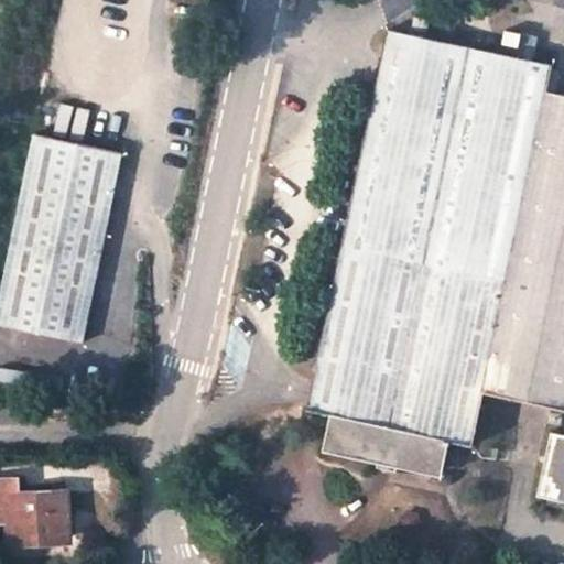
[(519,401),(563,172),(563,99),(538,95),(543,64),(379,32),(336,252),(501,285),(480,392),(519,401)]
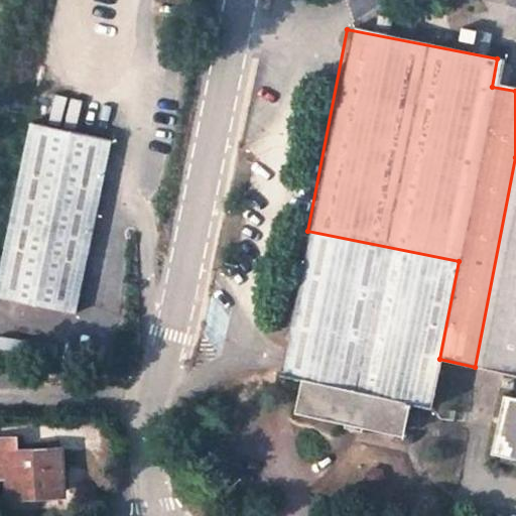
[(48,118),(80,125),(86,101),(54,93),(48,118)]
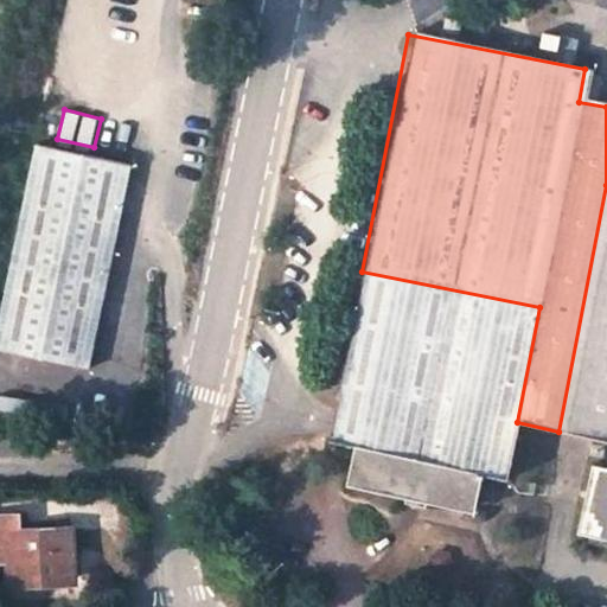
[(129,163),(38,146),(0,342),(0,347),(90,368),(129,163)]
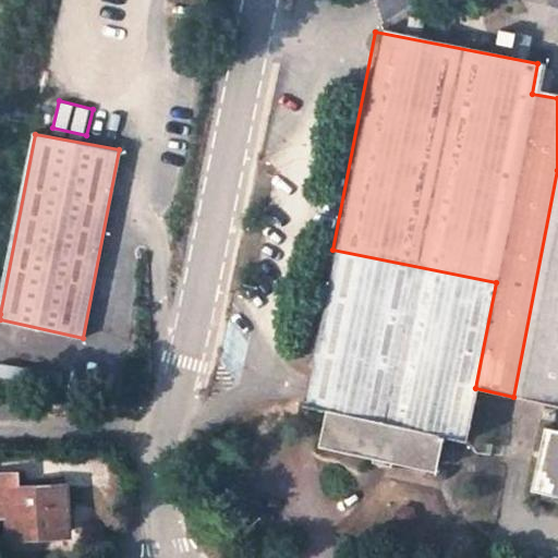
[(557,170),(513,397),(544,402),(546,396),(557,398),(557,428),(548,427),(536,487),(557,492),(557,170)]
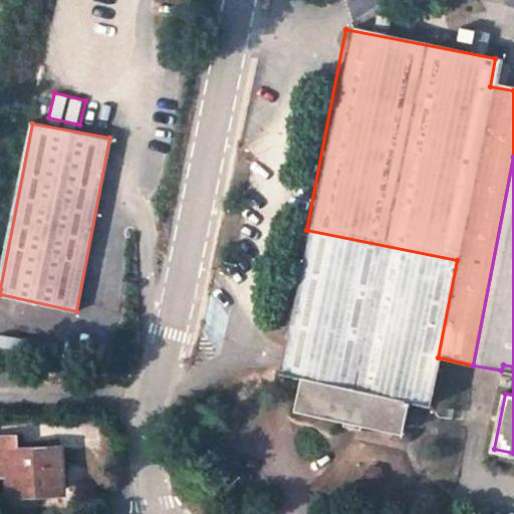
[(457,260),(306,230),(277,379),(300,383),(294,415),(396,434),(401,405),(428,409),(438,357),(457,260)]
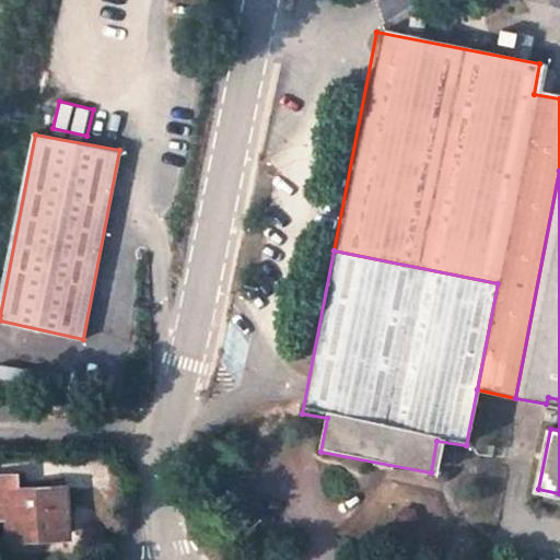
[(18,477),(0,477),(0,520),(7,520),(9,529),(47,527),(49,533),(72,531),(69,488),(18,490),(18,477)]
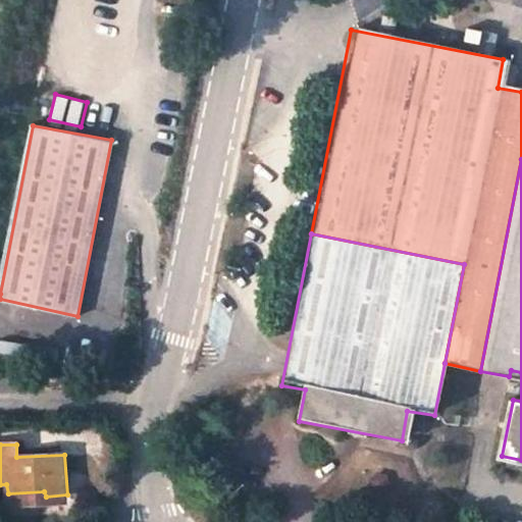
All buildings are outlined.
